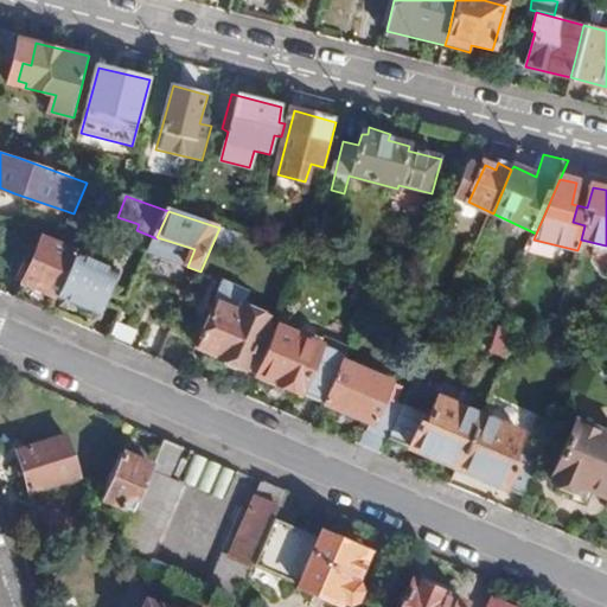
[(19,302),(51,317),(59,299),(77,259),(45,244),(19,302)]
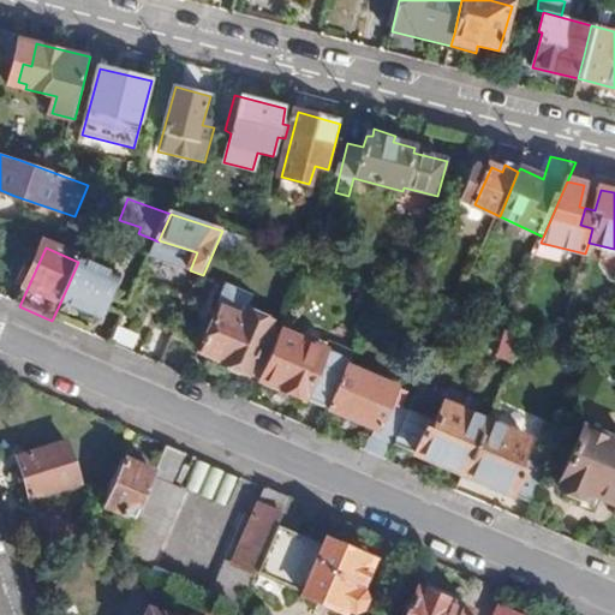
[(78,262),(60,303),(102,322),(120,279),(78,262)]
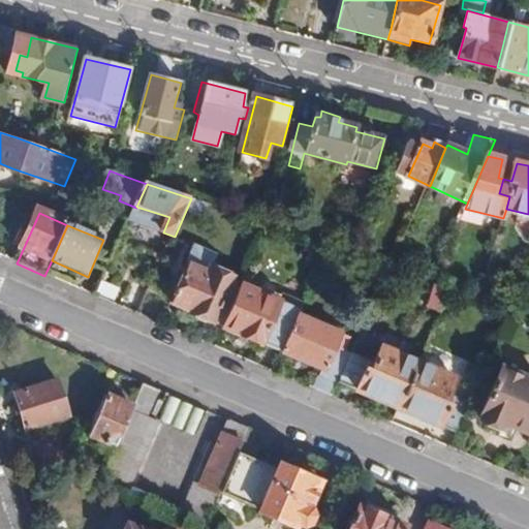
[(216,324),(237,277),(213,267),(211,272),(191,263),(186,277),(183,276),(178,288),(180,289),(174,304),(194,312),(193,315),(216,324)]
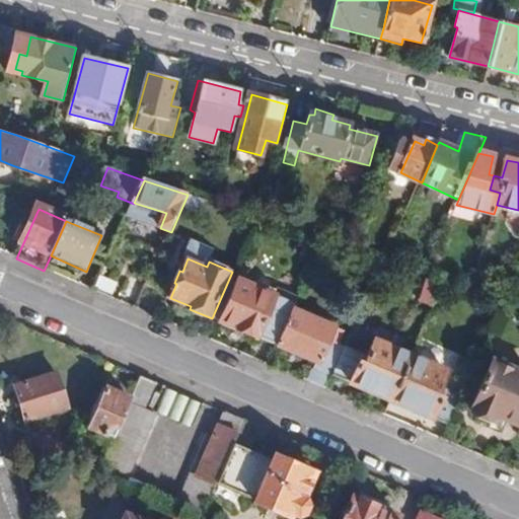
[(434,306),(443,287),(430,281),(421,300),(434,306)]
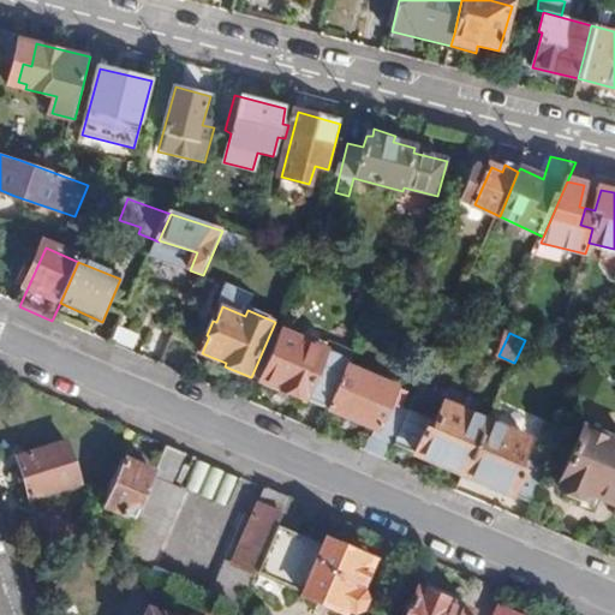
[(347,372),(351,362),(304,341),(300,348),(280,340),(262,383),(329,412),(342,383),(347,372)]
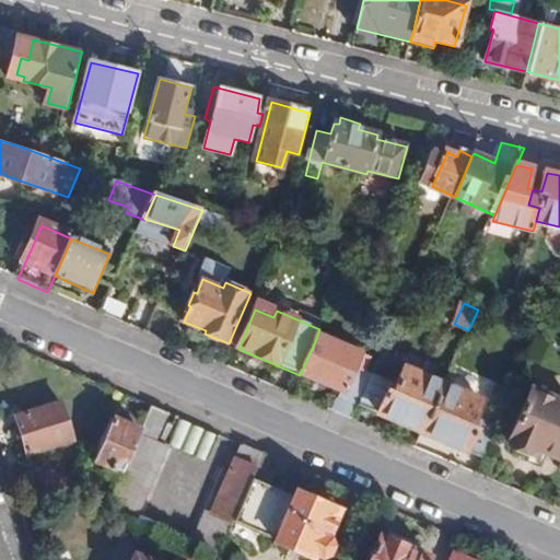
[(335,415),(354,423),(361,407),(371,386),(361,382),(370,361),(316,339),(312,349),(300,375),(343,394),(335,415)]
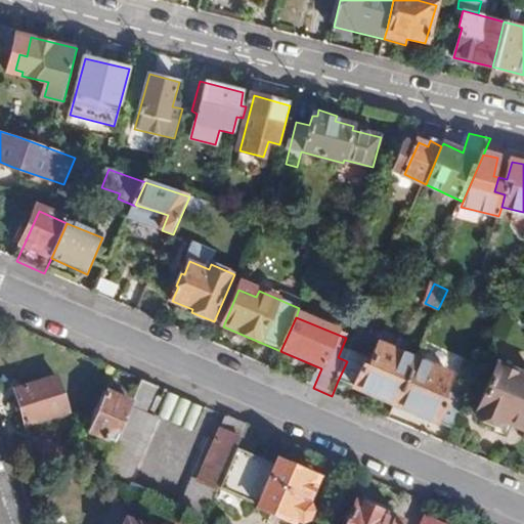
[(338,381),(396,406),(412,369),(416,361),(380,346),(372,363),(350,354),(347,361),(338,381)]
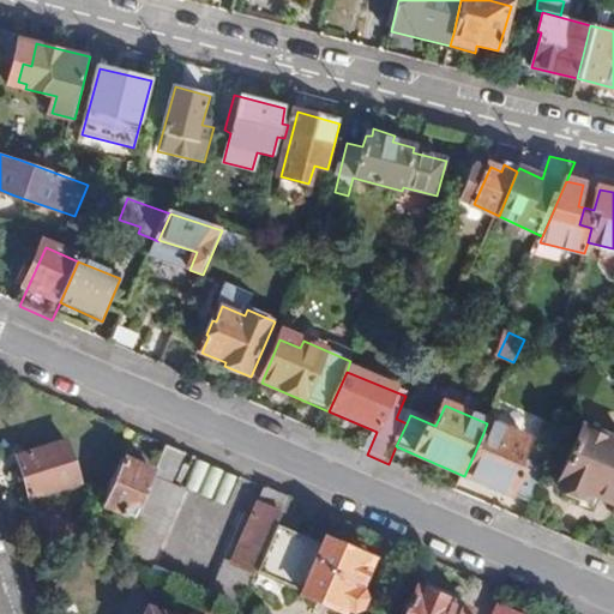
[(464,476),(534,506),(548,473),(521,461),(529,441),(487,423),(483,433),(464,476)]
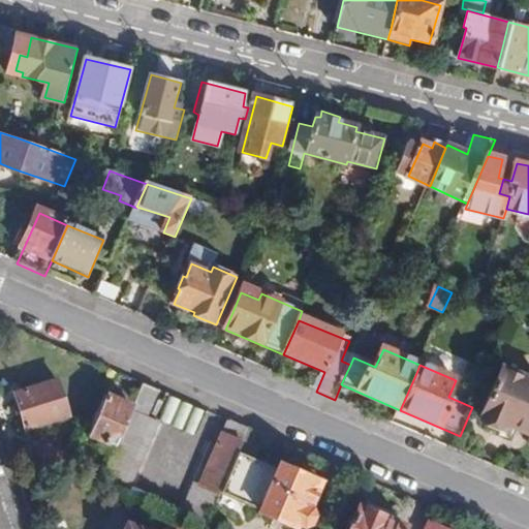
[(528,434),(528,387),(500,375),(479,426),(503,436),(505,431),(527,440),(528,434)]
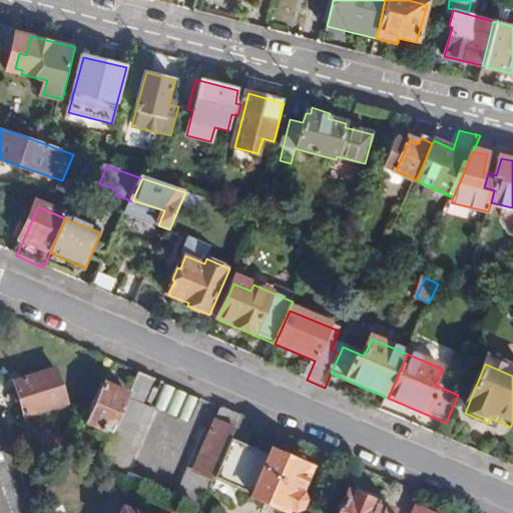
[(56,370),(15,382),(26,417),(67,404),(56,370)]
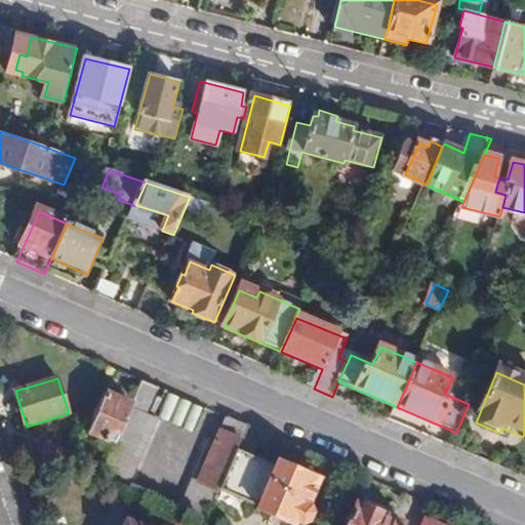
[(161,389),(144,381),(132,406),(116,445),(99,483),(126,494),(159,418),(151,415),(161,389)]
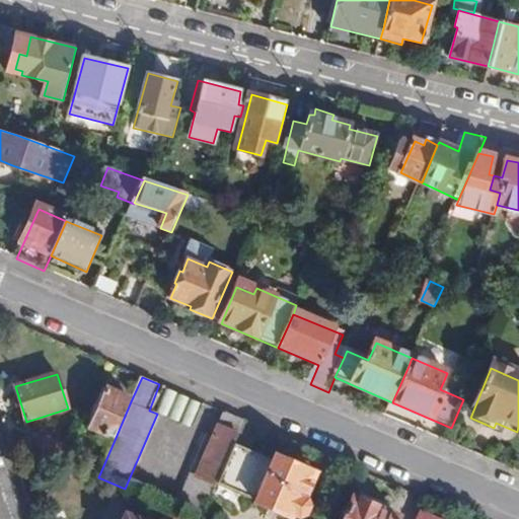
[(115,440),(131,401),(104,389),(88,428),(115,440)]
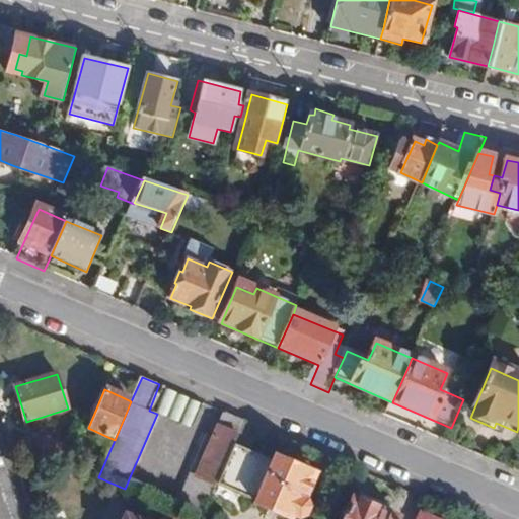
[(188,425),(198,403),(178,395),(169,417),(188,425)]
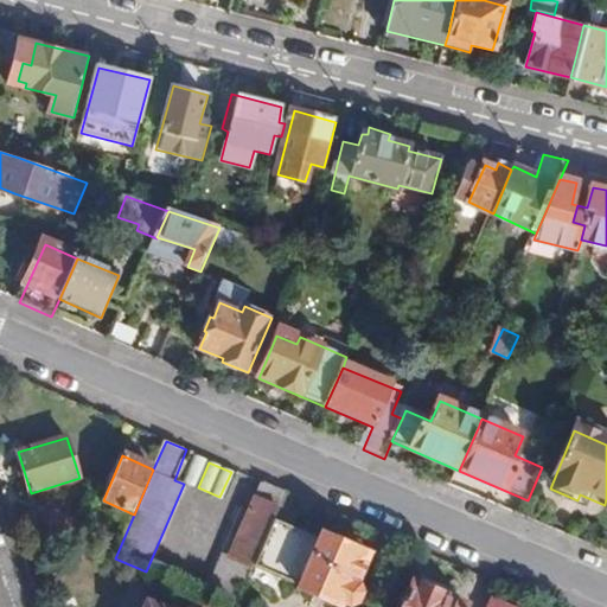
[(206,596),(231,606),(234,606),(270,525),(285,492),(266,484),(254,511),(246,508),(206,596)]
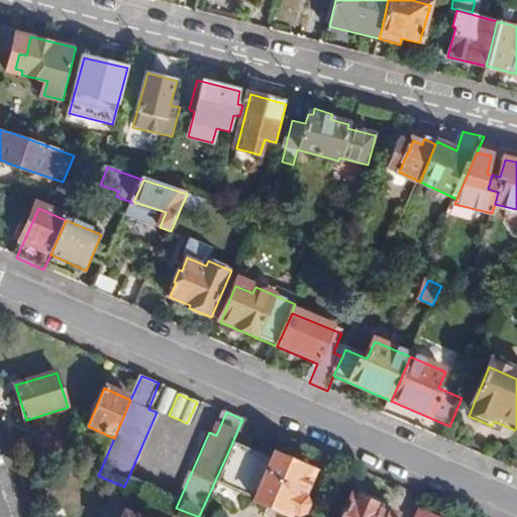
[(242,419),(230,447),(245,454),(259,426),(242,419)]
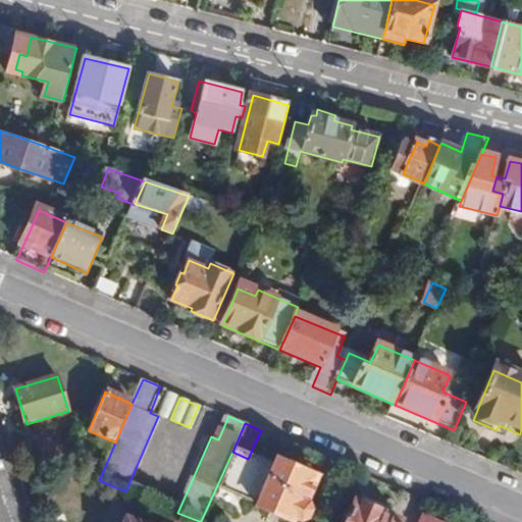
[(306,505),(317,478),(276,460),(273,465),(256,458),(245,482),(251,485),(245,500),(256,504),(255,508),(290,521),(292,521),(294,519),(302,521),(309,520),(312,512),(309,506),(306,505)]
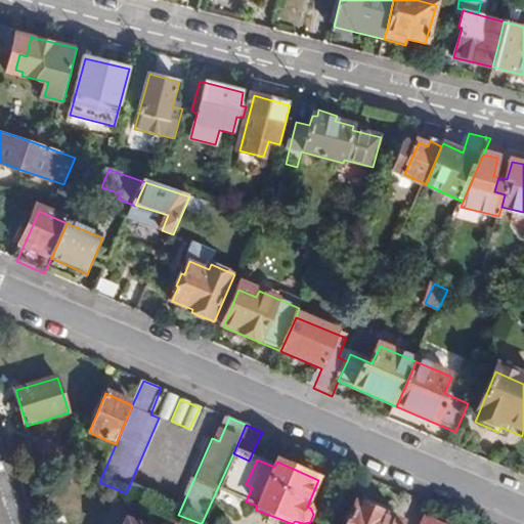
[(381,506),(365,499),(362,505),(356,503),(346,523),(402,523),(403,522),(379,512),(381,506)]
